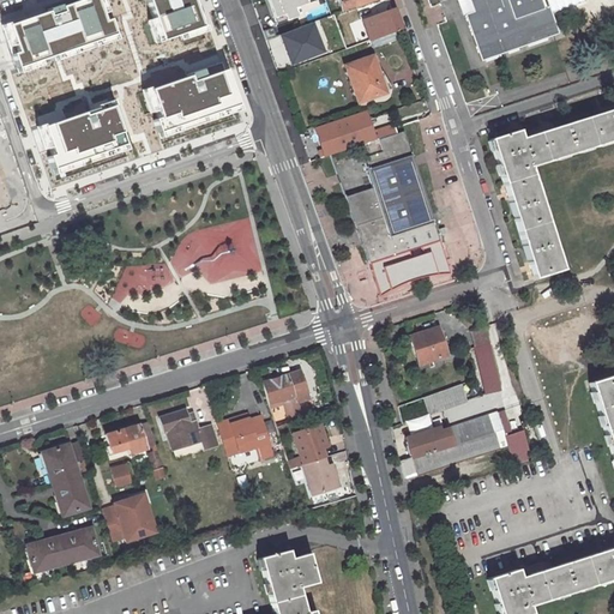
[(110,0),(78,0),(4,25),(20,74),(59,61),(124,38),(110,0)]
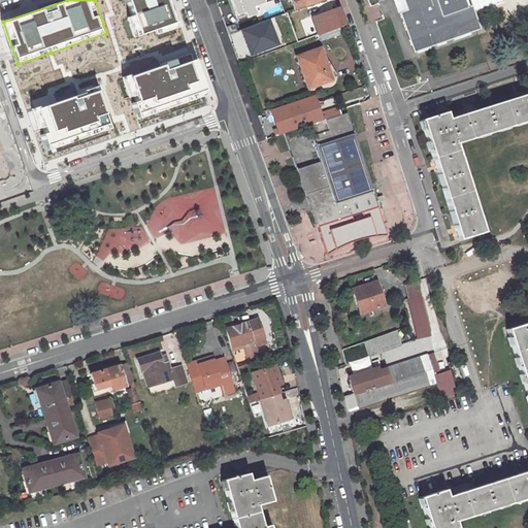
[(127,0),(133,15),(127,18),(133,38),(178,23),(170,0),(127,0)]
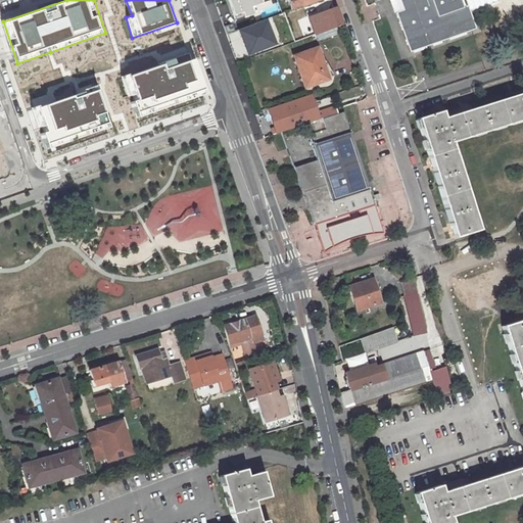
[(283,0),(282,0),(284,6),(290,4),(292,11),(324,0),(283,0)]
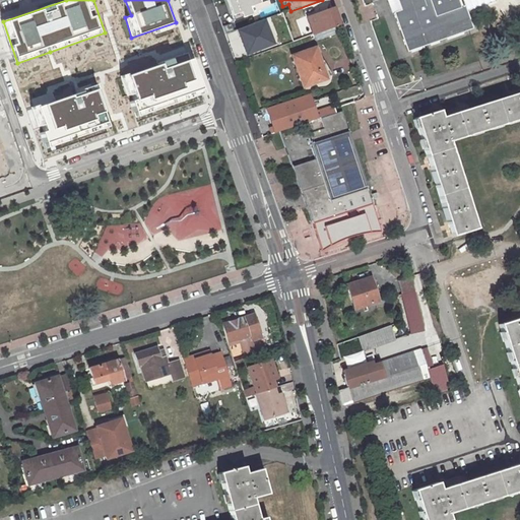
[(389,0),(407,49),(472,25),(463,0),(389,0)]
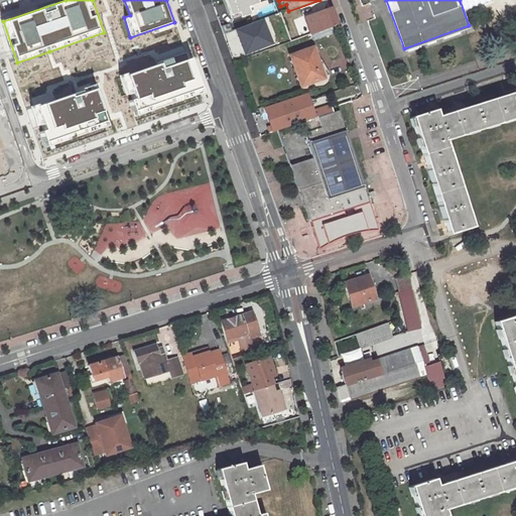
[(333,10),(320,14),(324,21),(308,26),(312,36),(339,27),(333,10)]
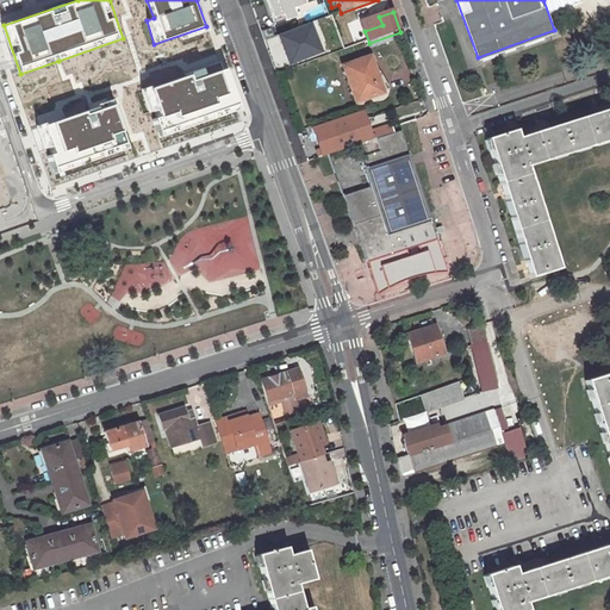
[(359,17),(350,20),(354,30),(362,27),(359,17)]
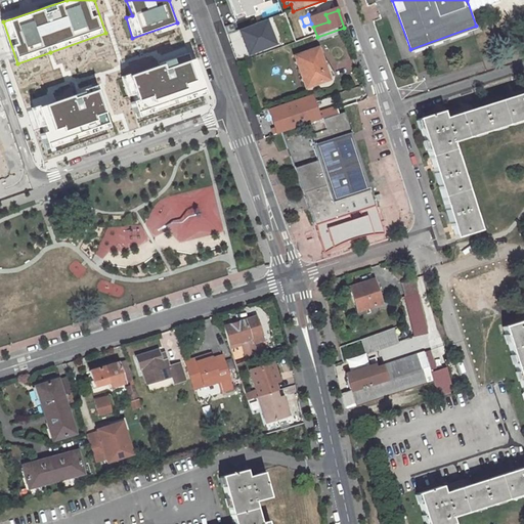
[(267,19),(239,31),(249,55),(277,46),(267,19)]
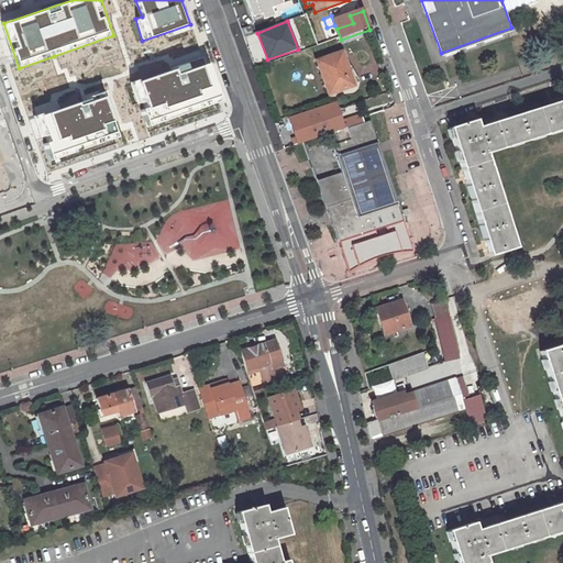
[(341,40),(342,46),(372,37),(370,30),(341,40)]
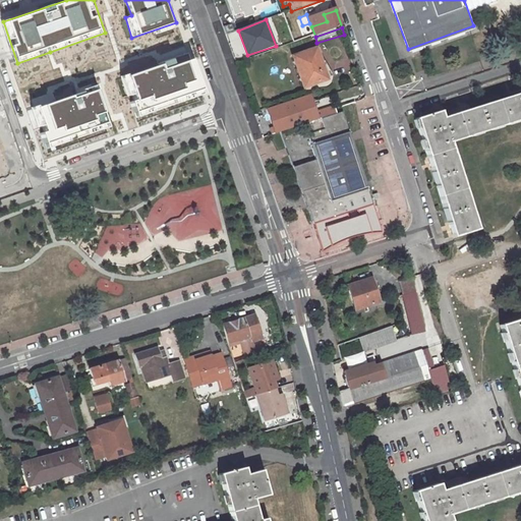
[(317,50),(294,58),(305,89),(326,82),(321,67),(324,66),(317,50)]
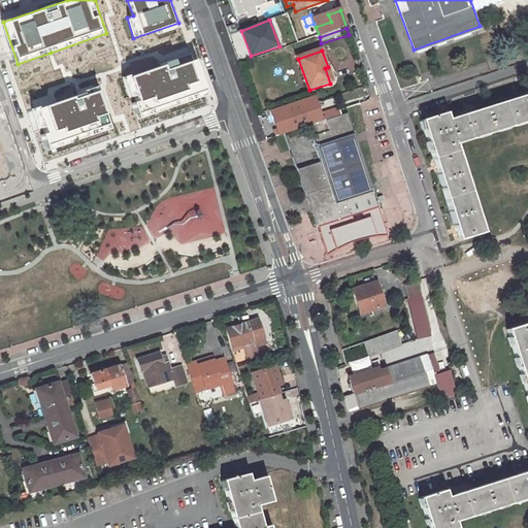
[(164,66),(119,81),(133,122),(208,96),(196,60),(165,70),(164,66)]
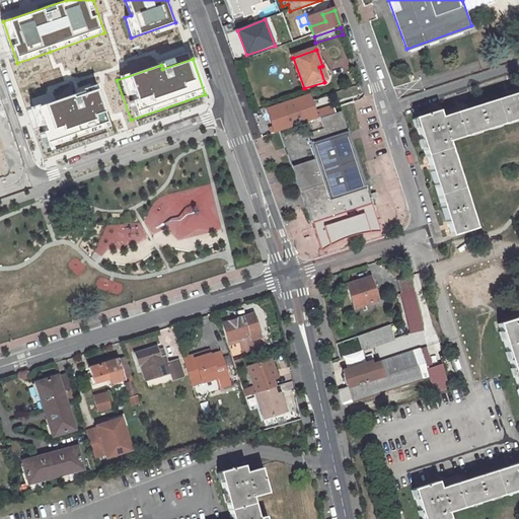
[(330,80),(325,65),(322,66),(319,67),(324,82),(330,80)]
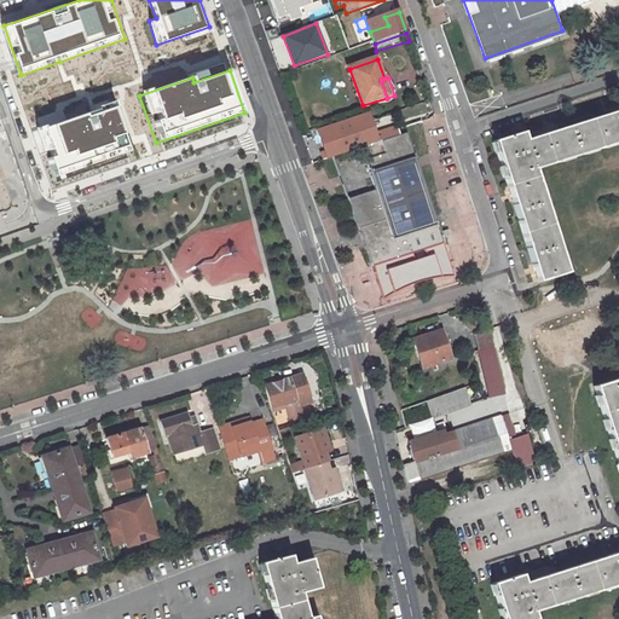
[(136,151),(119,102),(108,105),(45,126),(39,128),(56,178),(136,151)]
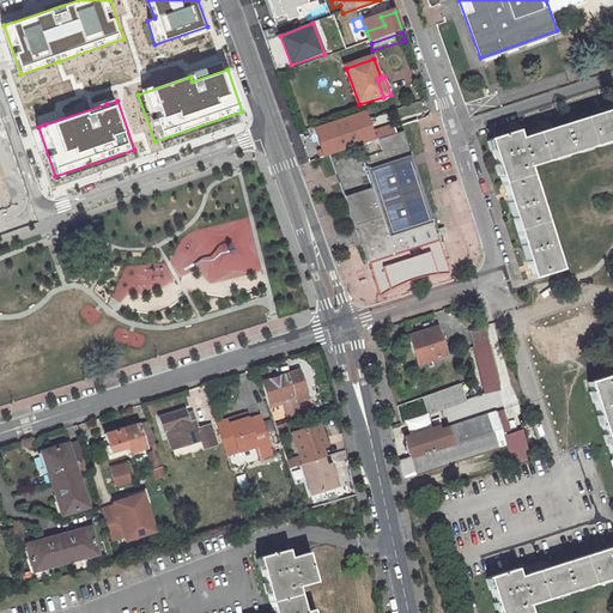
[(514,127),(486,135),(529,274),(557,266),(526,164),(612,137),(612,105),(517,135),(514,127)]
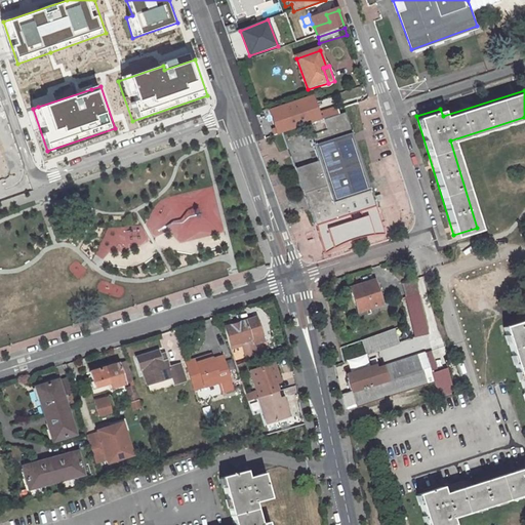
[(315,97),(272,111),(281,135),(311,126),(342,116),(339,108),(338,106),(320,112),(315,97)]
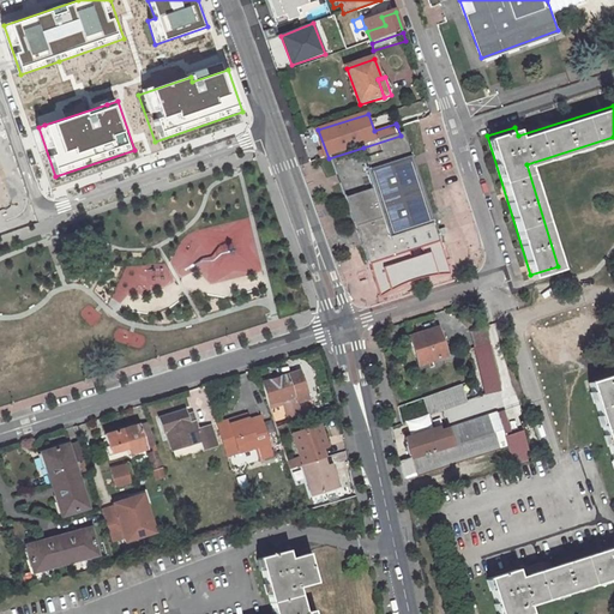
[(405,134),(401,136),(363,148),(377,188),(348,198),(371,265),(439,244),(405,134)]
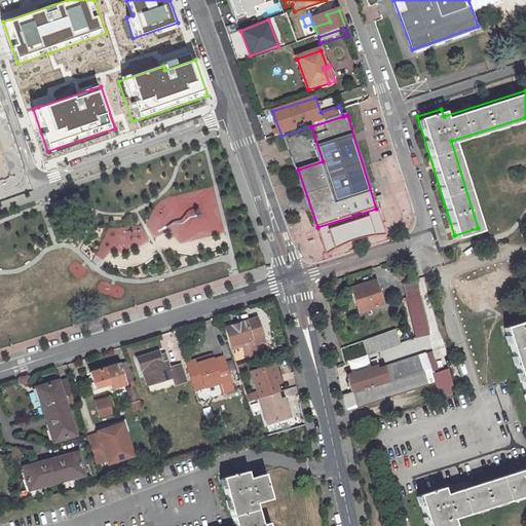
[(270,146),(279,143),(277,137),(268,140),(270,146)]
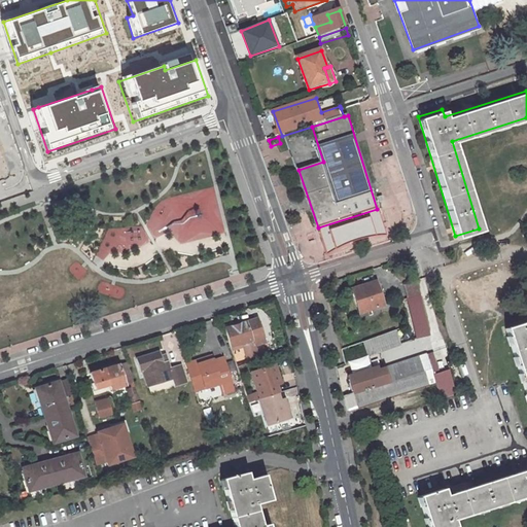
[(0,141),(0,170),(8,168),(0,141)]
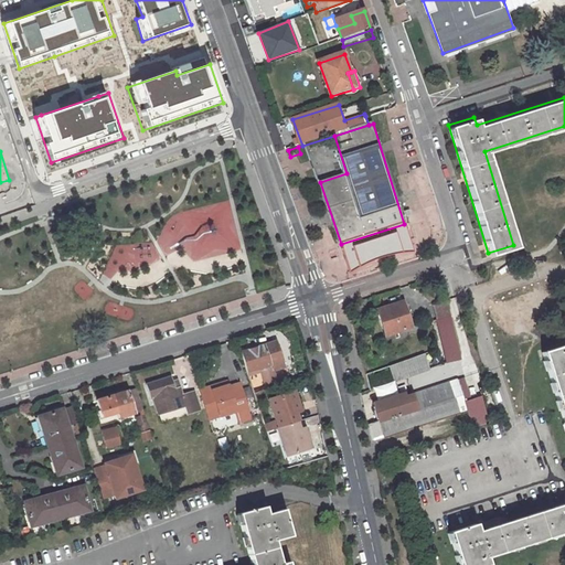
[(400,304),(372,313),(382,340),(408,330),(400,304)]
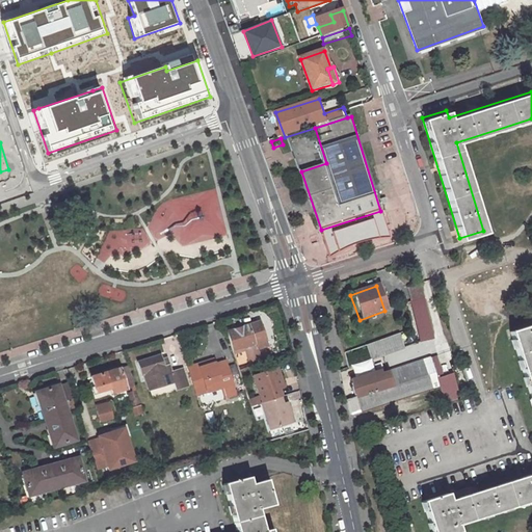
[(421,288),(408,290),(419,337),(432,334),(421,288)]
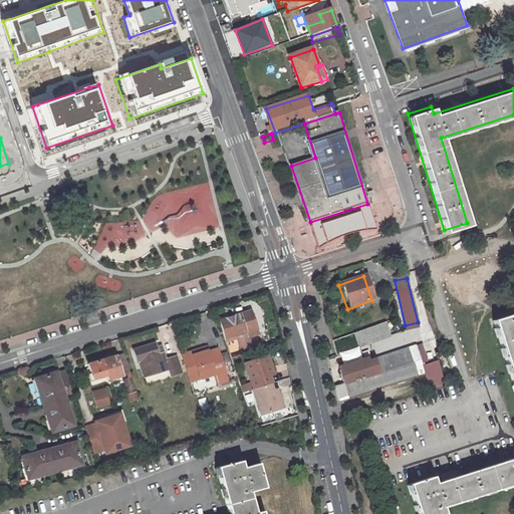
[(257,336),(250,312),(219,322),(224,340),(236,336),(240,347),(250,344),(248,339),(257,336)]
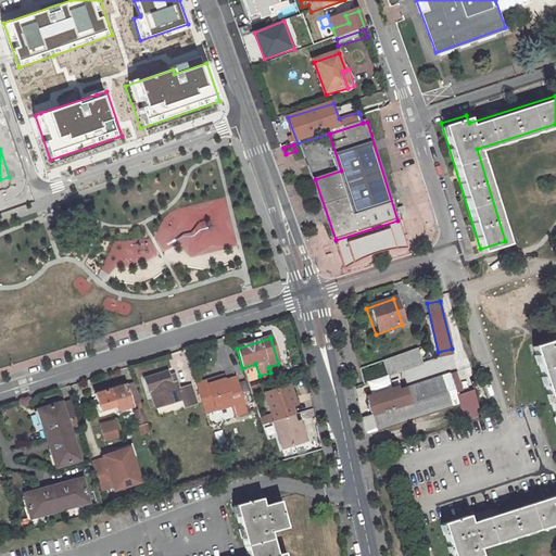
[(555,341),(534,349),(555,417),(555,494),(470,521),(468,514),(444,521),(454,555),(476,555),(480,554),(478,548),(555,523),(555,341)]
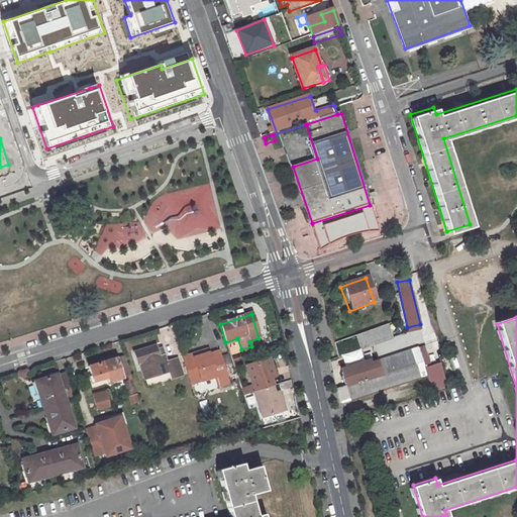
[(356,334),(362,349),(393,339),(388,325),(356,334)]
